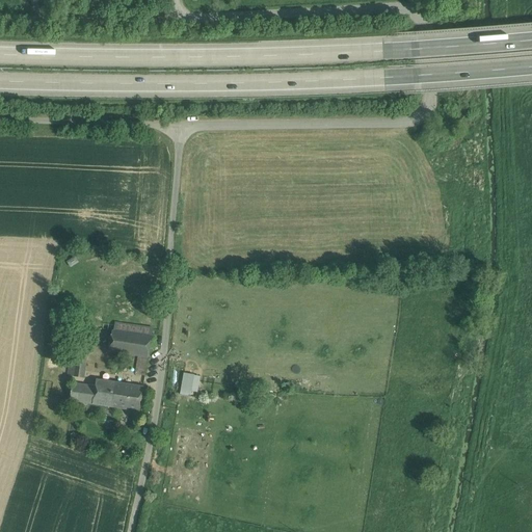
[(152,336),(131,334),(132,326),(115,324),(114,330),(112,330),(109,351),(139,355),(149,357),(152,336)]
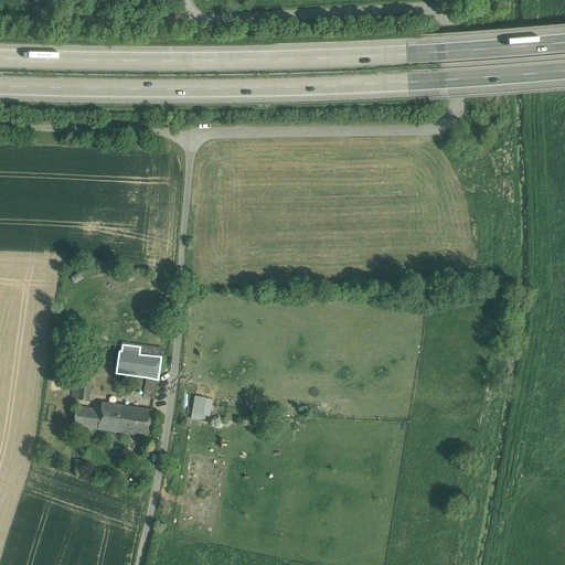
[(162,350),(140,347),(139,354),(161,356),(162,350)]
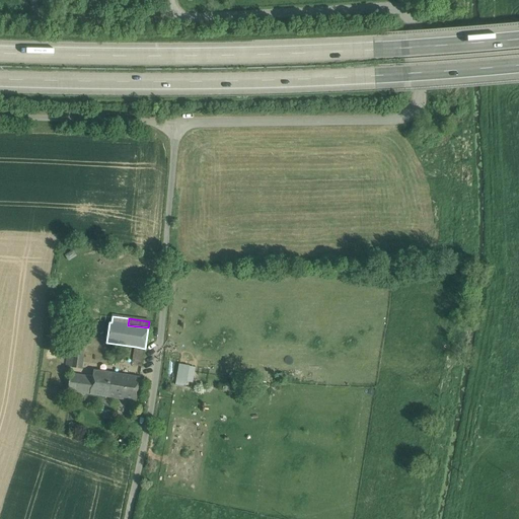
[(78,347),(85,348),(86,338),(80,337),(78,347)]
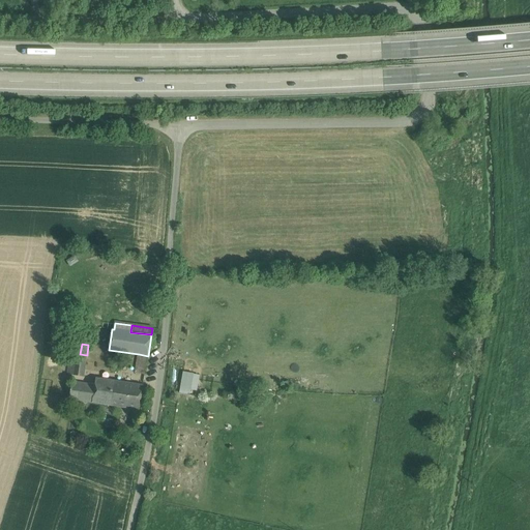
[(67,374),(84,376),(87,355),(80,354),(70,353),(67,374)]
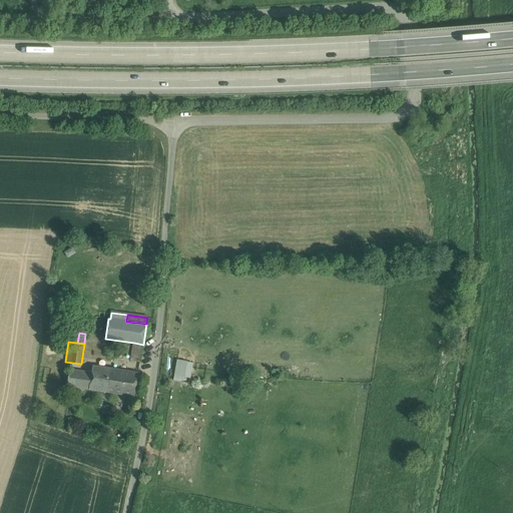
[(143,345),(134,343),(131,361),(140,362),(143,345)]
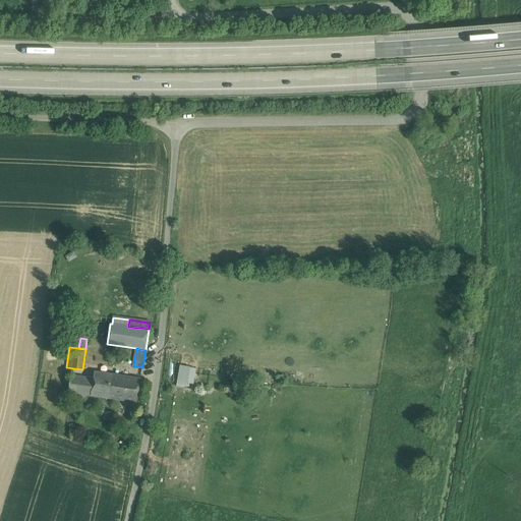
[(188,383),(190,371),(195,372),(196,366),(180,364),(177,381),(188,383)]
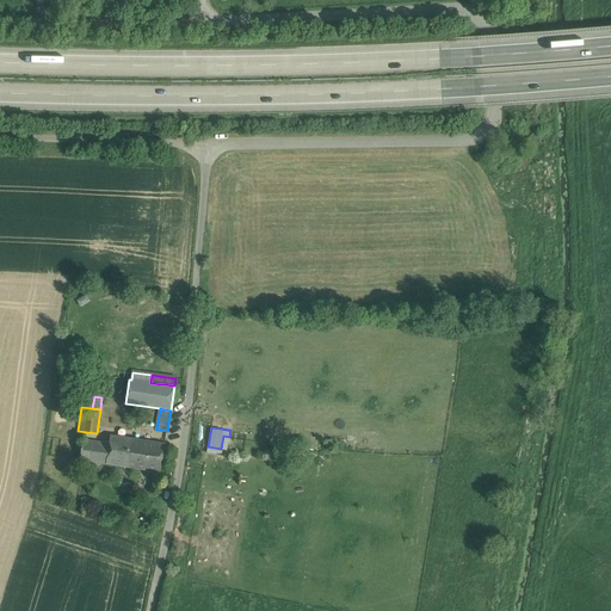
[(110,444),(84,440),(81,461),(127,467),(131,439),(111,436),(110,444)]
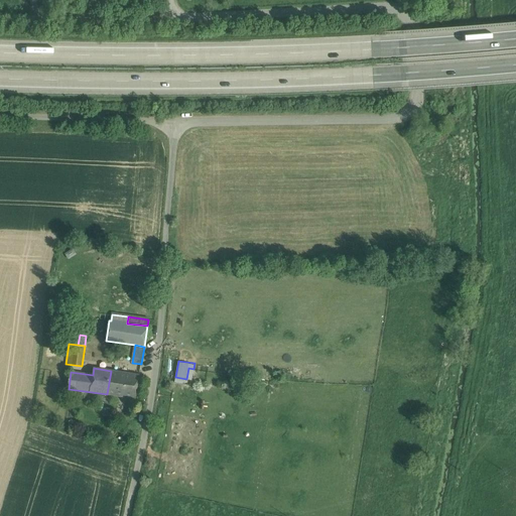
[(139,375),(111,371),(107,394),(135,399),(139,375)]
